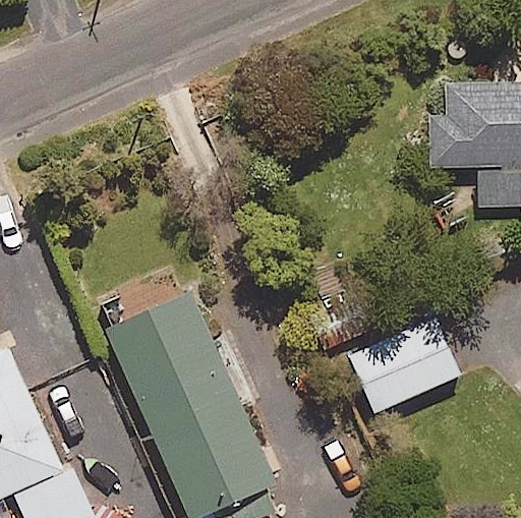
[(520,84),(444,85),(445,117),(430,117),(430,168),(478,168),(478,203),(520,203),(520,84)]
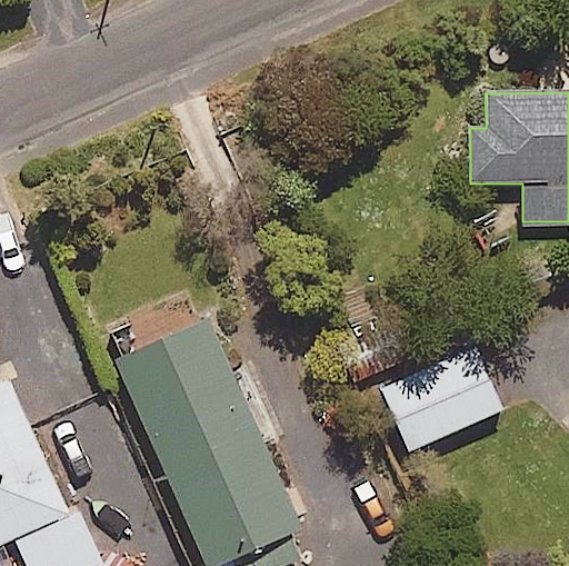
[(205,320),(115,360),(205,565),(211,565),(226,558),(229,565),(283,565),(308,555),(205,320)]
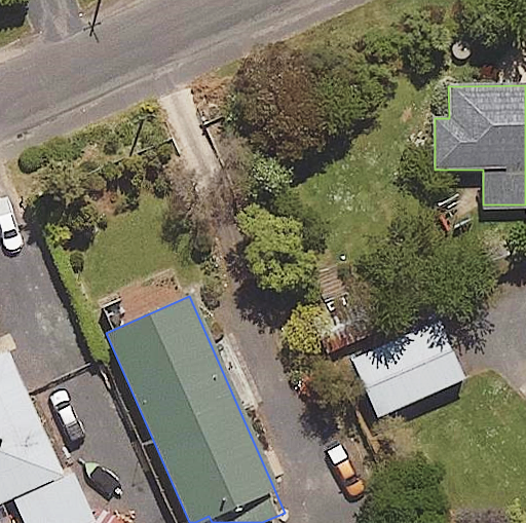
[(464,379),(438,320),(350,358),(377,417),(464,379)]
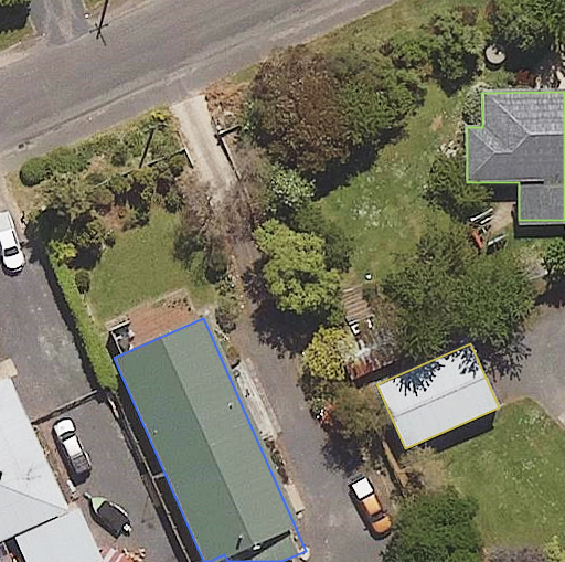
[(66,512),(4,374),(0,377),(0,561),(20,561),(23,560),(24,561),(98,561),(75,509),(66,512)]
